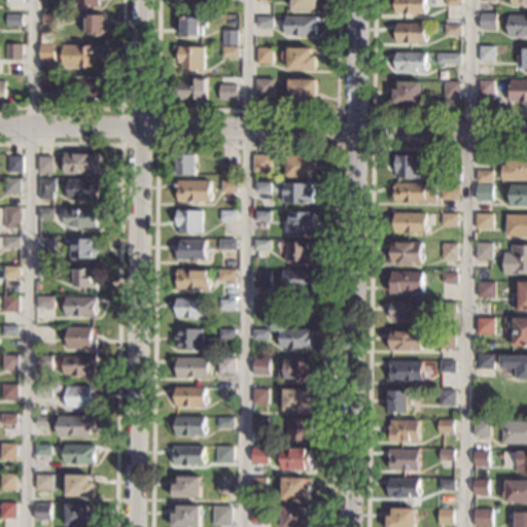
[(317,0),(317,9),(292,9),(292,0),(317,0)]
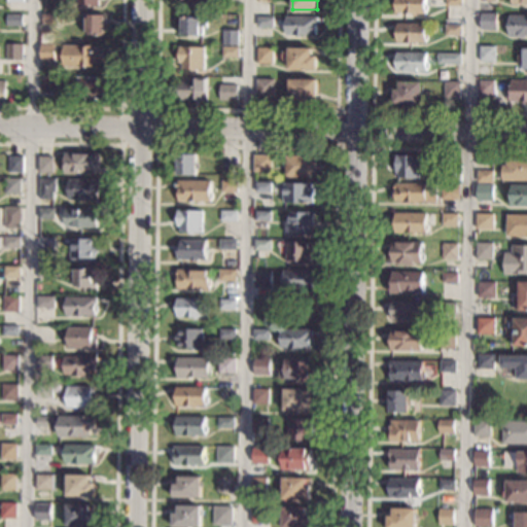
[(426,0),(426,14),(395,14),(395,0),(426,0)]
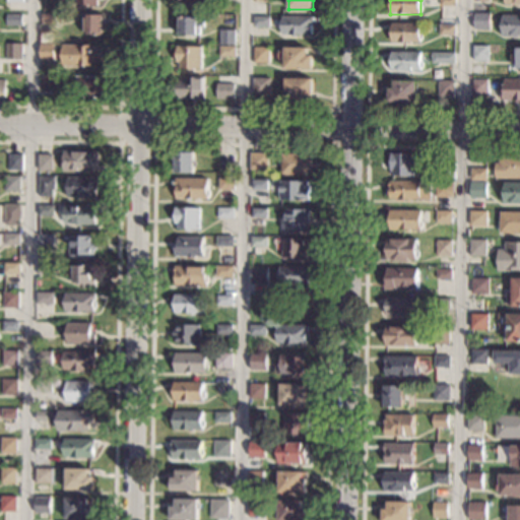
[(57,15),(62,15),(62,22),(57,22),(57,24),(42,24),(42,13),(57,13),(57,15)]
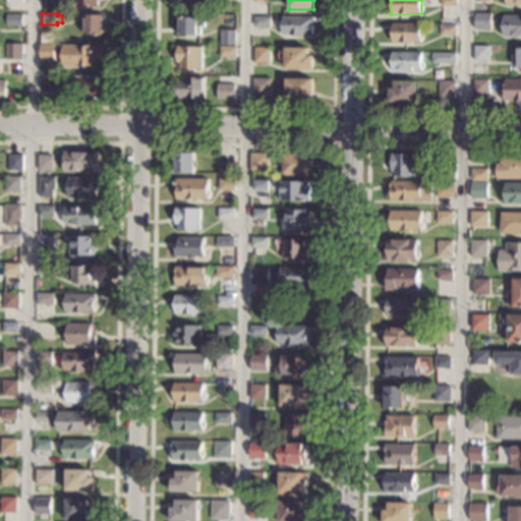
[(490,30),(474,30),(475,13),(488,14),(490,14),(490,30)]
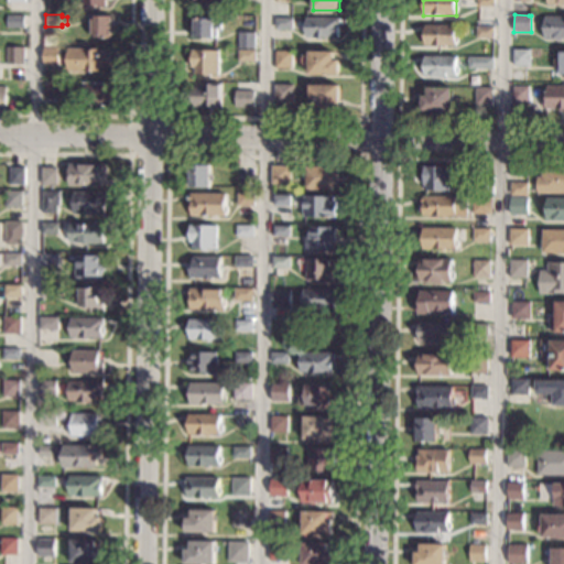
[(24,28),(7,28),(7,15),(25,15),(24,28)]
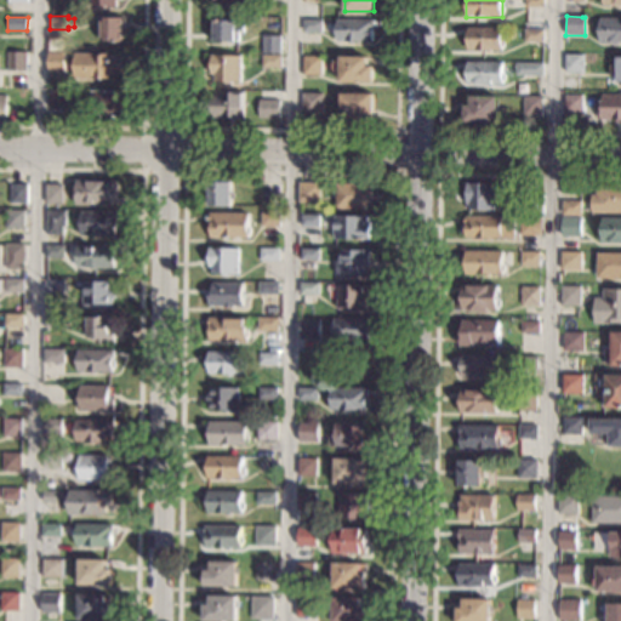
[(124,41),(101,41),(101,30),(98,30),(98,18),(125,18),(124,41)]
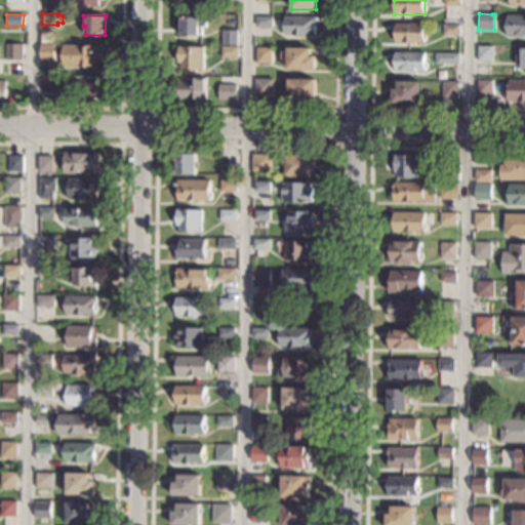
[(272,27),(256,27),(256,15),(273,15),(272,27)]
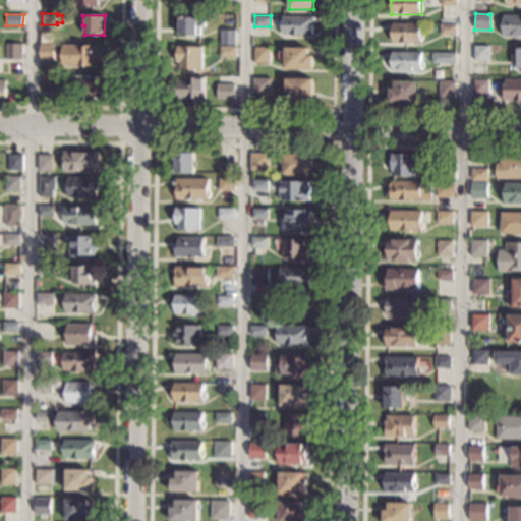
[(520,36),(502,36),(502,15),(520,15),(520,36)]
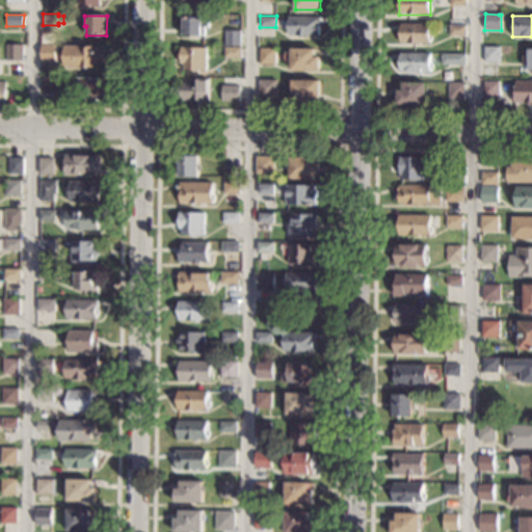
[(319,36),(288,35),(288,17),(320,17),(319,36)]
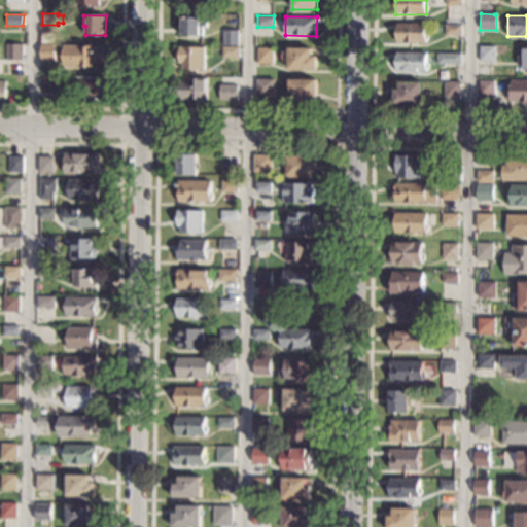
[(206,27),(200,27),(200,35),(180,35),(180,18),(206,19),(206,27)]
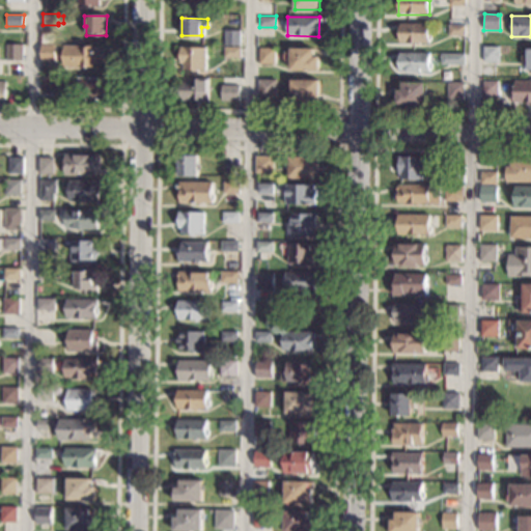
[(429,43),(398,43),(399,23),(429,24),(429,43)]
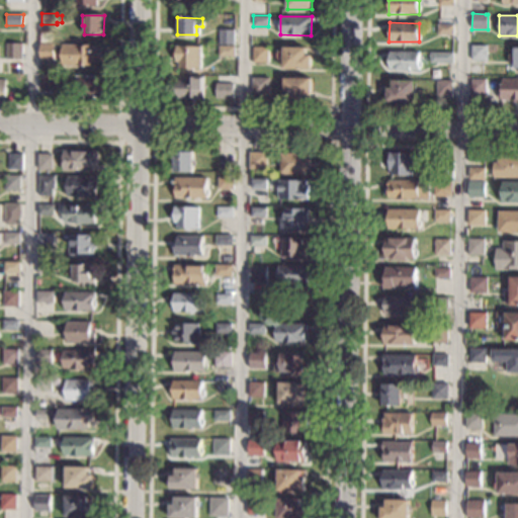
[(453,34),(437,34),(438,24),(453,24),(453,34)]
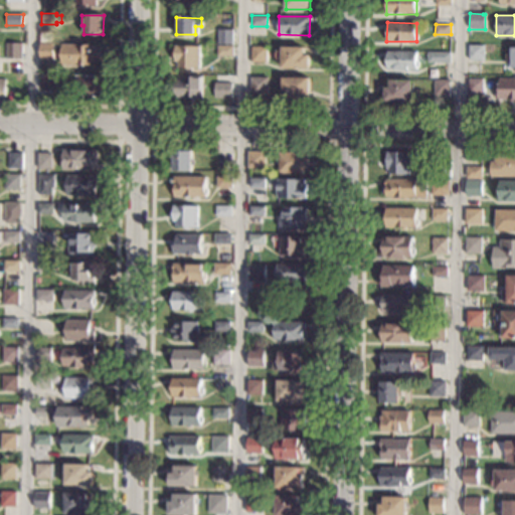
[(232,44),(217,44),(217,30),(233,30),(232,44)]
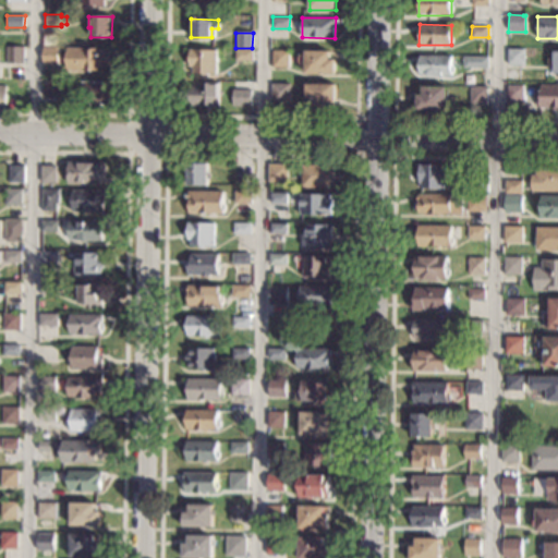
[(24,48),(24,64),(7,64),(7,47),(24,48)]
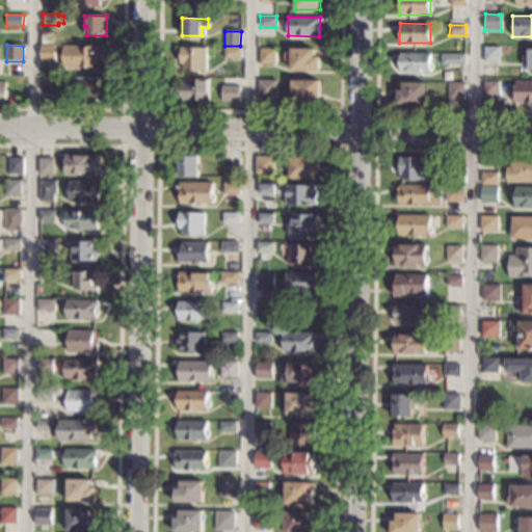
[(55,61),(41,61),(42,45),(55,46),(55,61)]
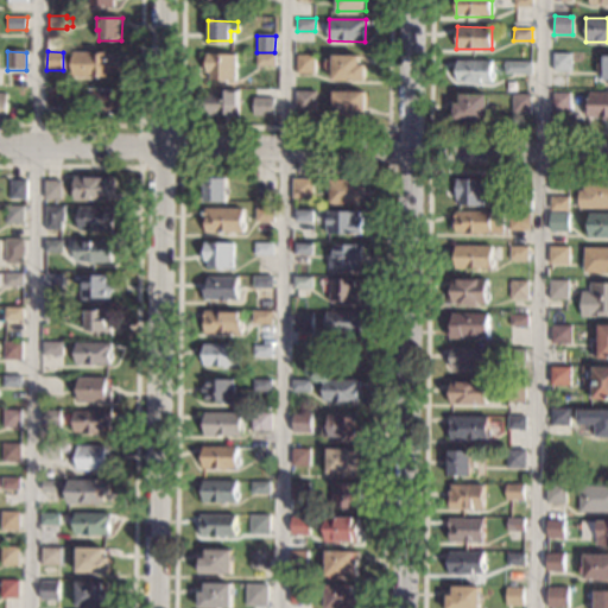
[(108,59),(120,59),(120,73),(107,73),(107,77),(74,76),(74,54),(108,54),(108,59)]
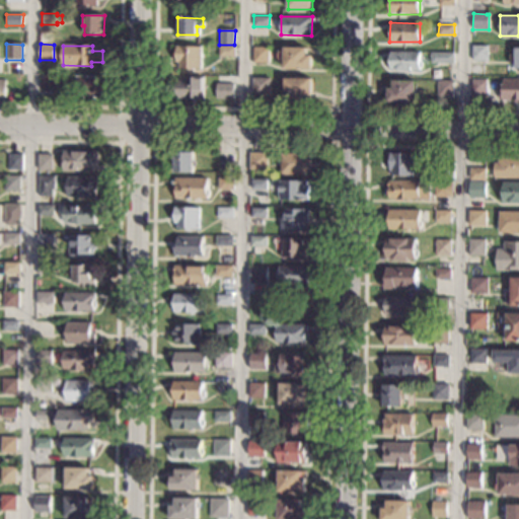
[(489,61),(472,61),(472,46),(489,46),(489,61)]
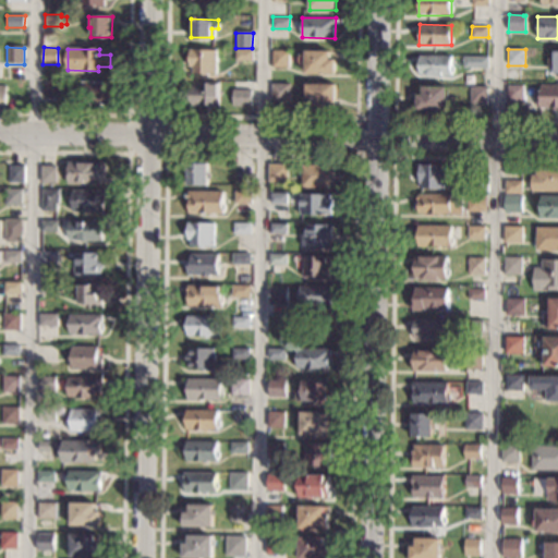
[(216,74),(192,74),(192,67),(190,67),(190,50),(216,50),(216,74)]
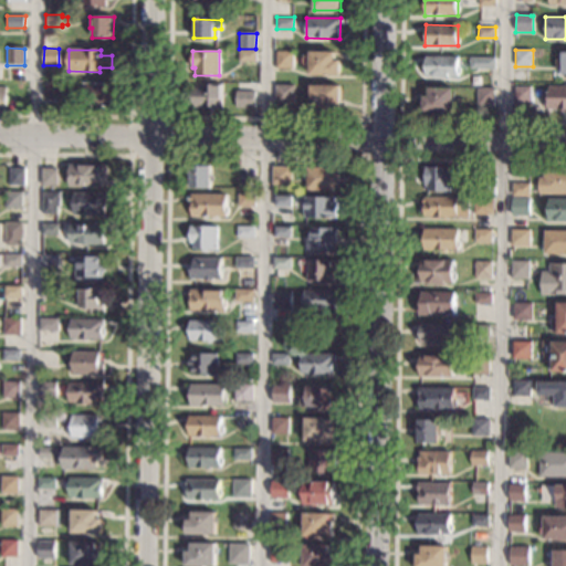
[(257,61),(240,61),(240,51),(257,51),(257,61)]
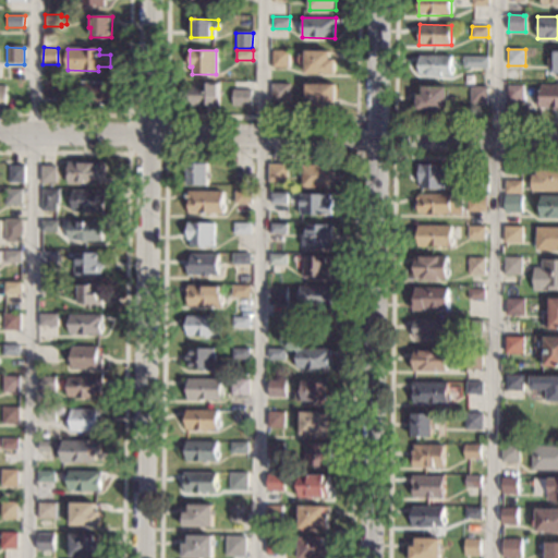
[(289,68),(271,68),(271,50),(289,50),(289,68)]
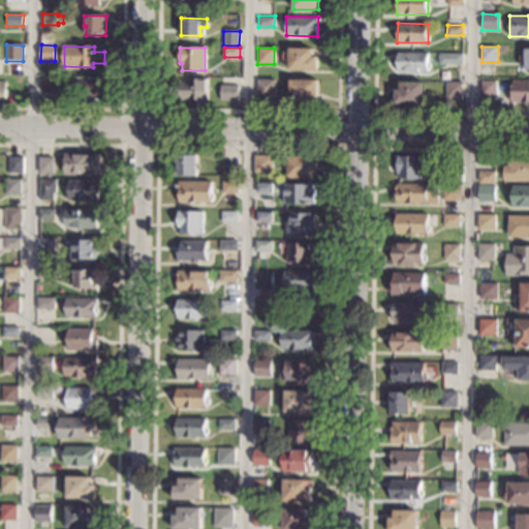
[(312,57),(317,57),(317,70),(289,70),(290,49),(312,49),(312,57)]
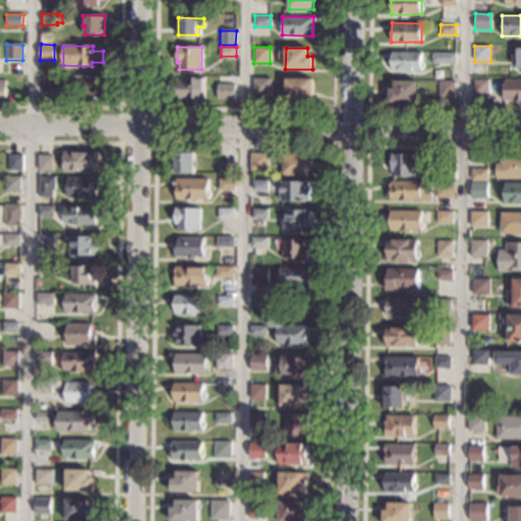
[(421,70),(391,70),(391,53),(421,53),(421,70)]
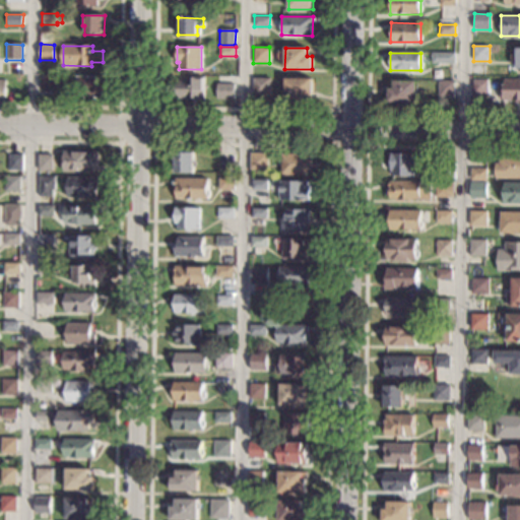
[(455,64),(432,64),(432,53),(455,53),(455,64)]
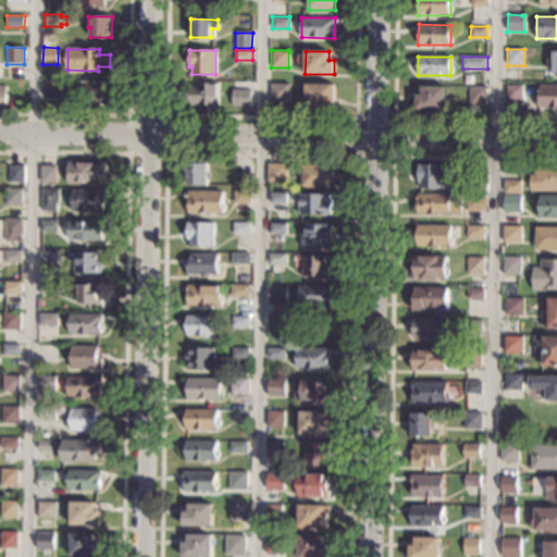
[(62,94),(44,94),(44,82),(62,82),(62,94)]
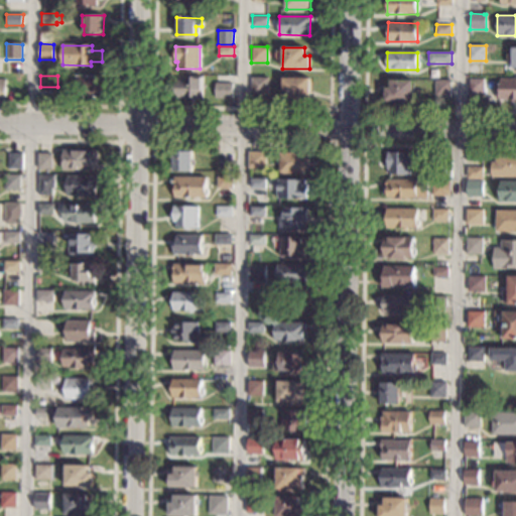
[(101,97),(76,97),(76,94),(62,94),(62,84),(76,84),(76,76),(101,76),(101,97)]
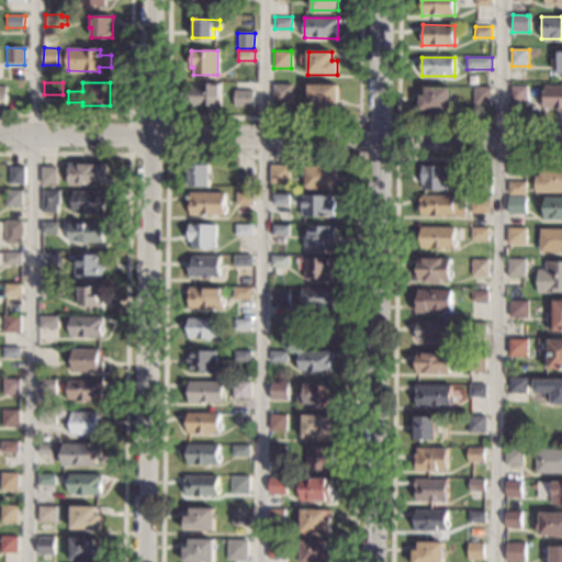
[(221,83),(220,107),(191,107),(191,87),(199,87),(199,82),(221,83)]
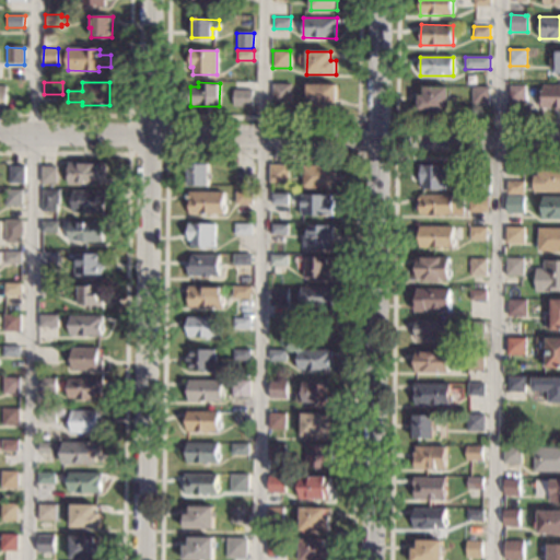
[(291,104),(273,104),(273,83),(291,84),(291,104)]
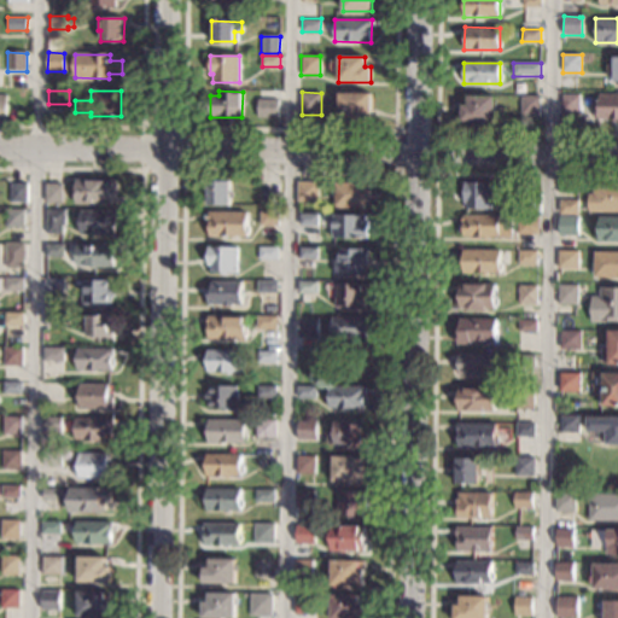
[(371,118),(339,118),(339,93),(371,93),(371,118)]
